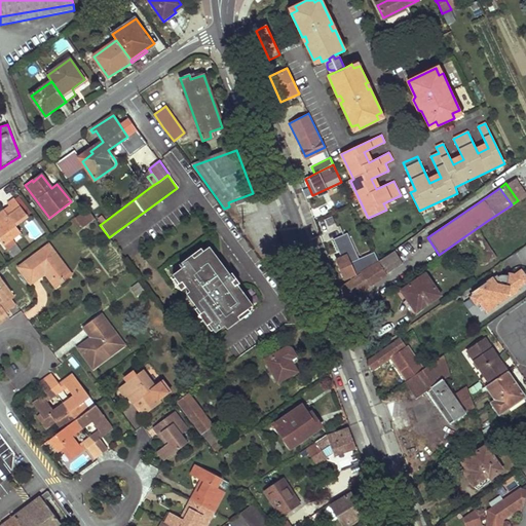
[(10,209),(21,223),(28,218),(15,201),(8,207),(10,209)]
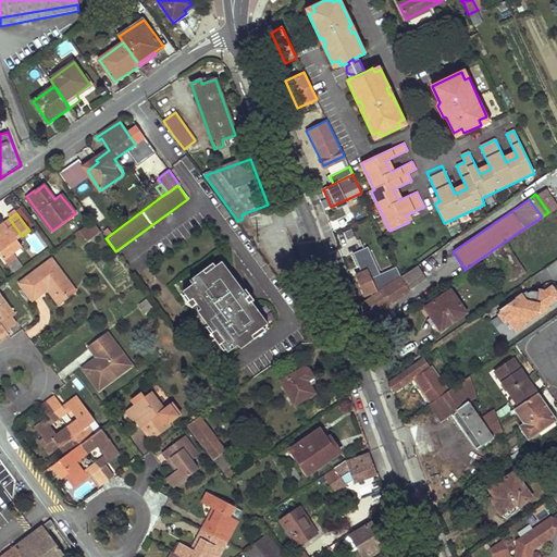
[(11,221),(5,225),(16,239),(22,236),(11,221)]
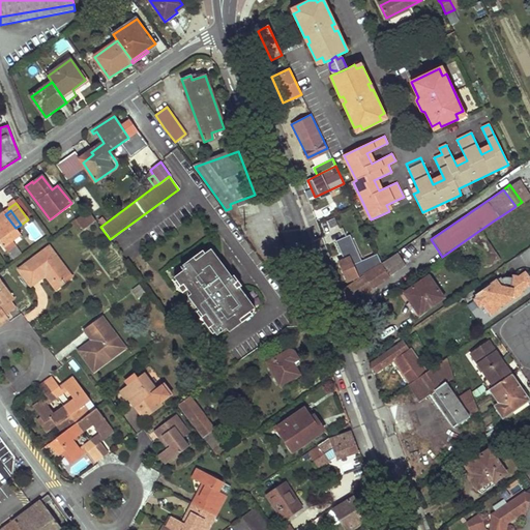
[(81,229),(95,222),(90,210),(76,217),(81,229)]
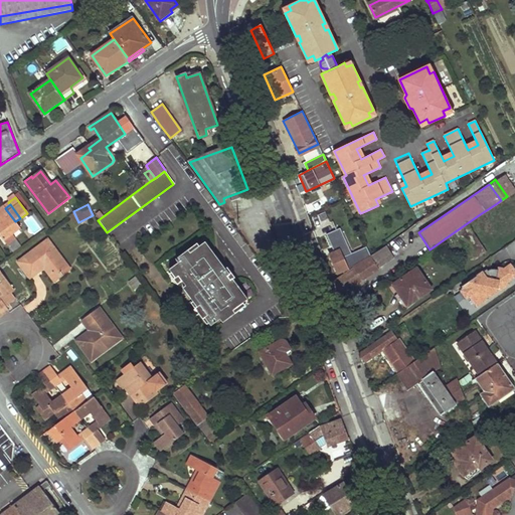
[(0,234),(3,240),(20,227),(15,221),(5,208),(0,211),(0,234)]
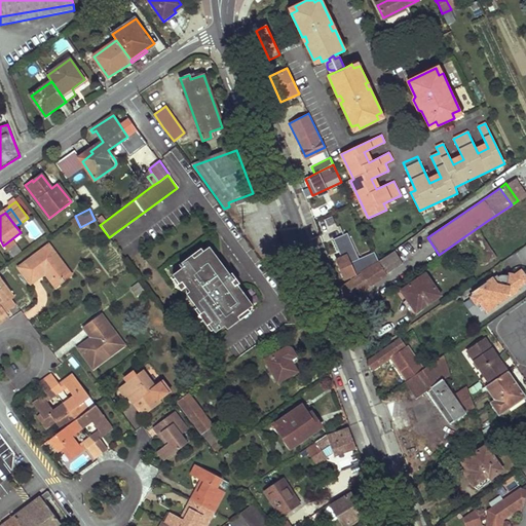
[(320,221),(324,231),(336,226),(331,216),(320,221)]
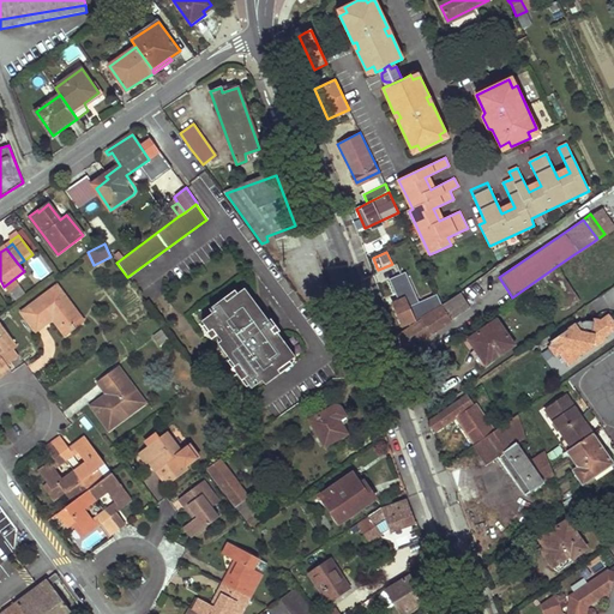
[(557,266),(541,277),(564,311),(579,300),(557,266)]
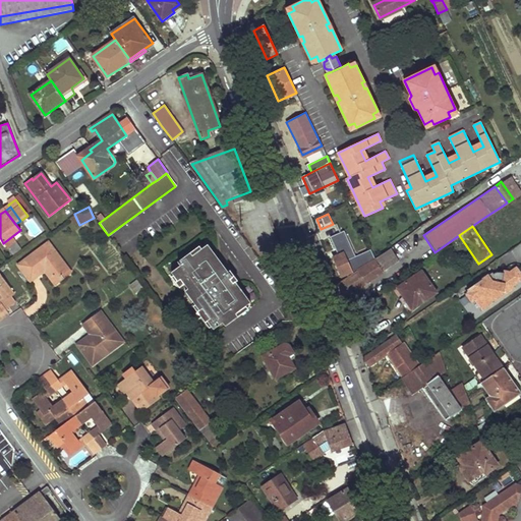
[(331,237),(338,254),(343,252),(352,274),(356,271),(374,257),(369,248),(349,256),(346,250),(348,249),(341,232),(331,237)]
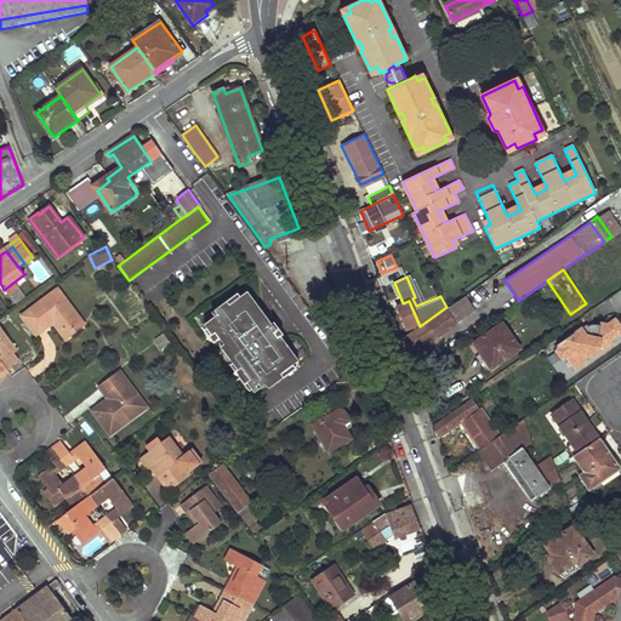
[(480,284),(467,294),(446,307),(425,323),(420,326),(415,330),(400,340),(410,353),(478,308),(477,307),(483,303),(480,300),(488,295),(480,284)]
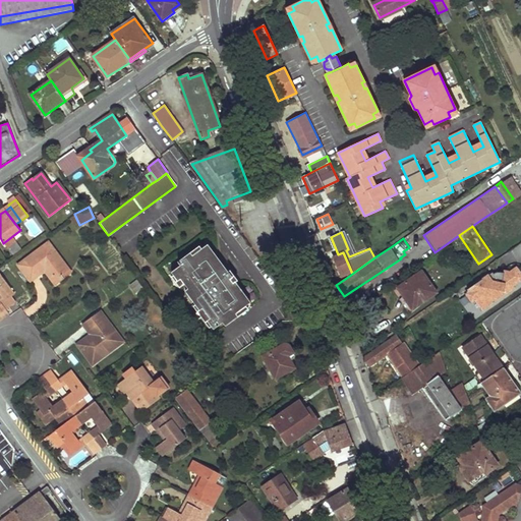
[(53,277),(58,274),(61,277),(69,270),(49,242),(18,265),(31,281),(44,271),(47,269),(53,277)]
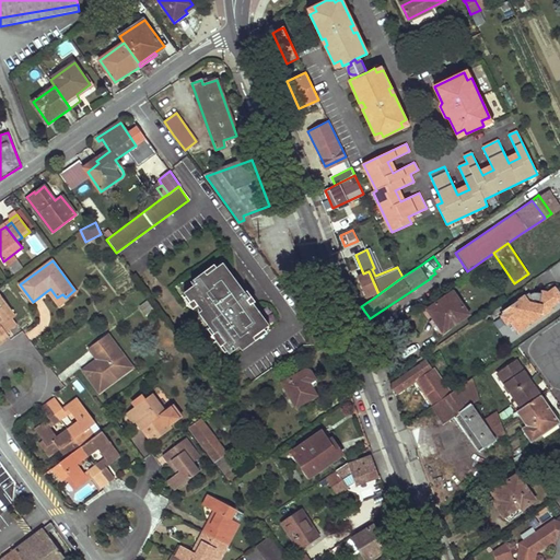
[(193,286),(184,292),(190,301),(194,299),(202,310),(199,313),(213,333),(218,330),(225,341),(222,345),(229,353),(237,347),(242,351),(255,341),(252,337),(268,324),(223,264),(207,275),(205,271),(190,281),(193,286)]
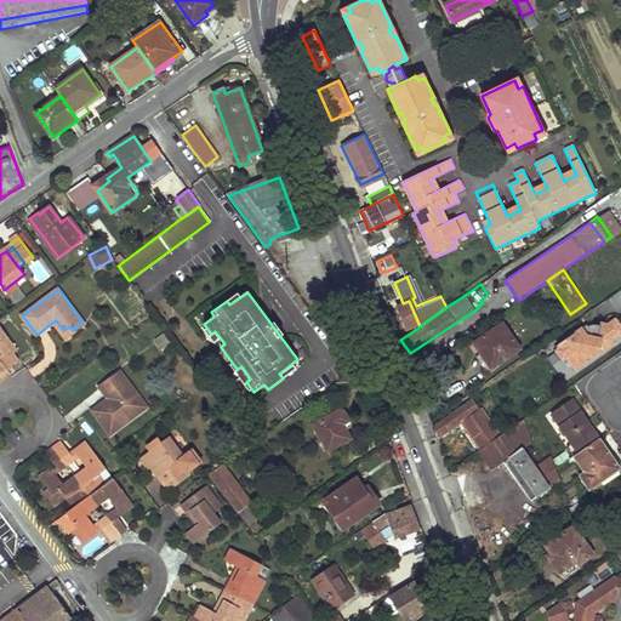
[(403,303),(397,306),(406,329),(412,326),(415,330),(420,326),(409,301),(403,303)]
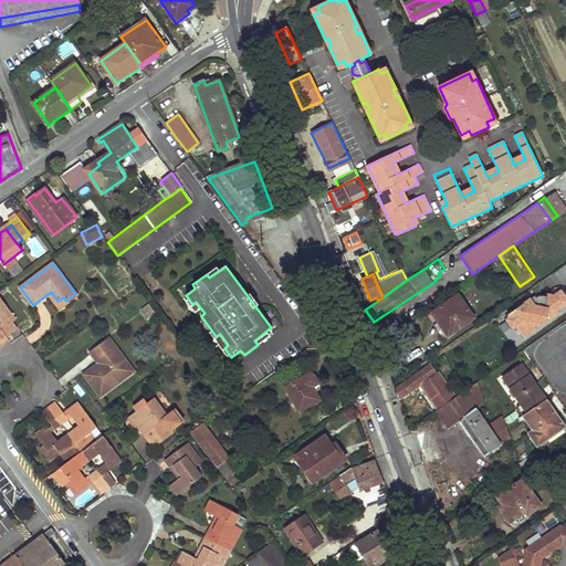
[(513,312),(504,318),(511,327),(515,324),(523,335),(533,328),(534,324),(538,324),(558,311),(557,308),(565,301),(565,295),(561,289),(554,293),(547,293),(547,295),(545,302),(538,300),(535,295),(534,294),(512,310),(513,312)]
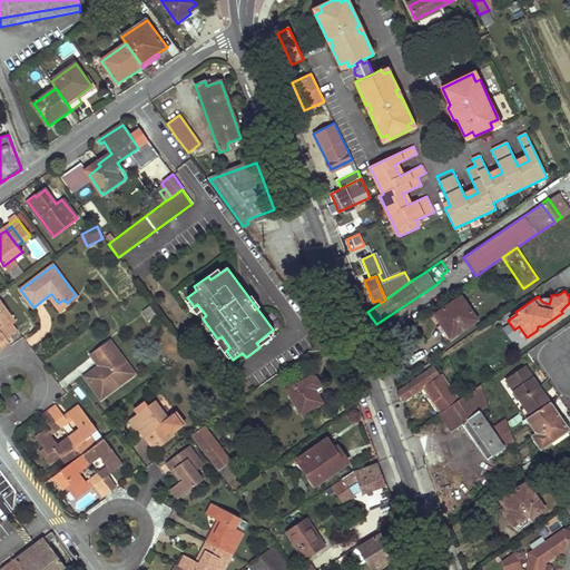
[(58,303),(51,294),(48,296),(60,313),(69,306),(67,303),(64,300),(58,303)]
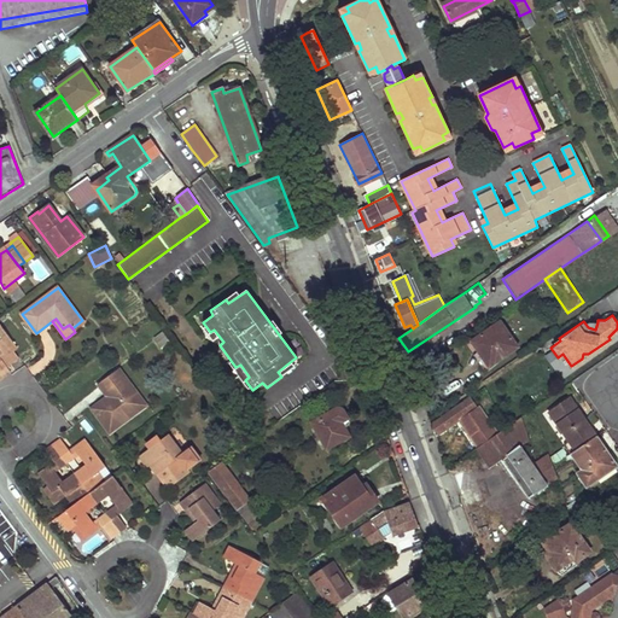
[(501,321),(471,342),(489,367),(519,347),(501,321)]
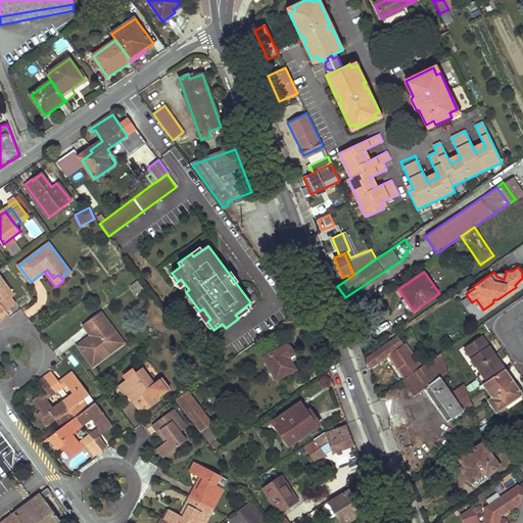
[(0,294),(1,296),(3,299),(12,291),(0,274),(0,294)]
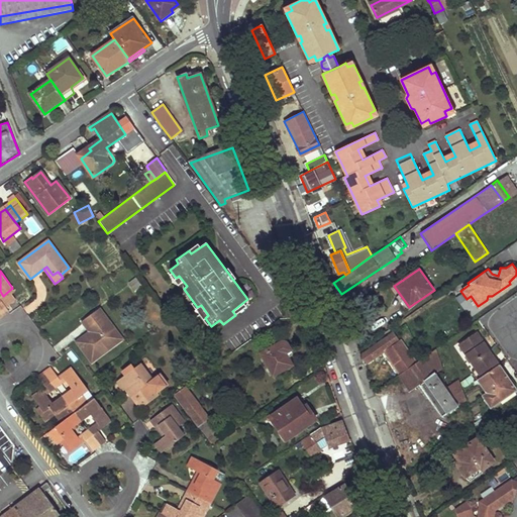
[(133,291),(142,286),(137,277),(129,282),(133,291)]
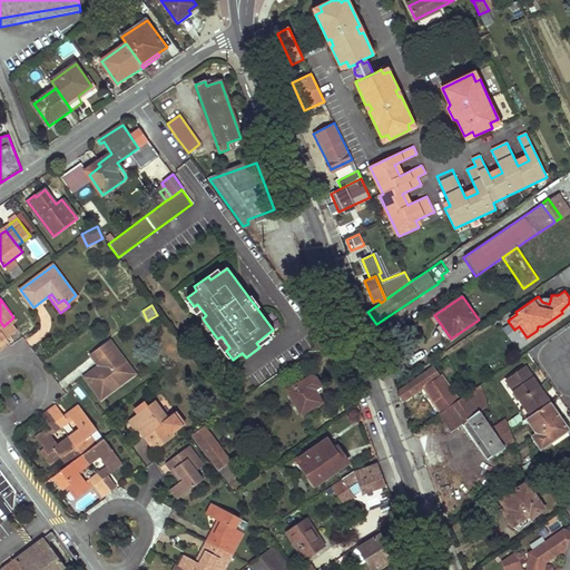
[(1,323),(0,324),(0,330),(7,340),(18,332),(13,326),(7,331),(3,326),(1,323)]
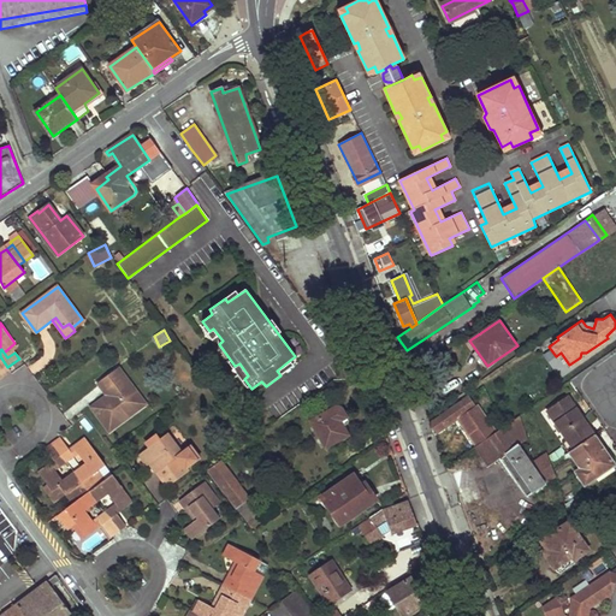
[(0,372),(3,375),(10,369),(7,367),(0,356),(0,372)]
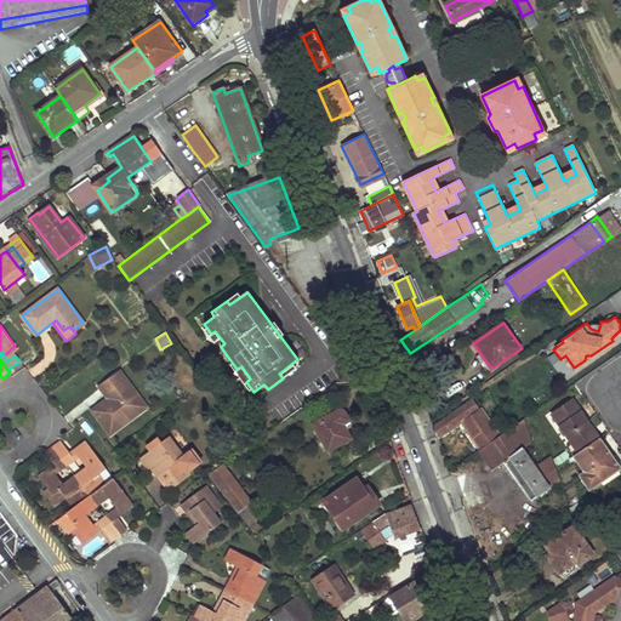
[(241,366),(237,369),(246,382),(250,379),(241,366)]
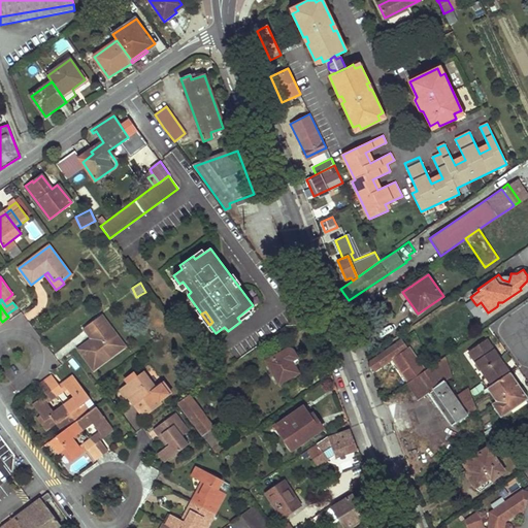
[(80,352),(94,369),(110,357),(107,353),(122,342),(101,315),(87,326),(97,340),(80,352)]
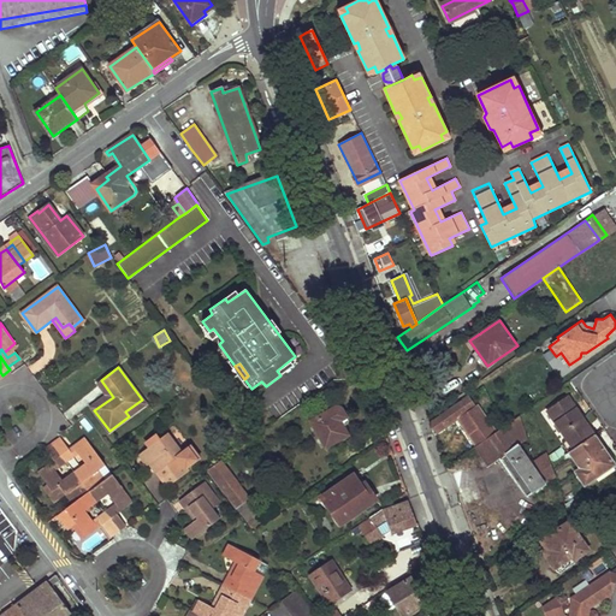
[(353,371),(341,369),(341,380),(353,380),(353,373),(353,371)]
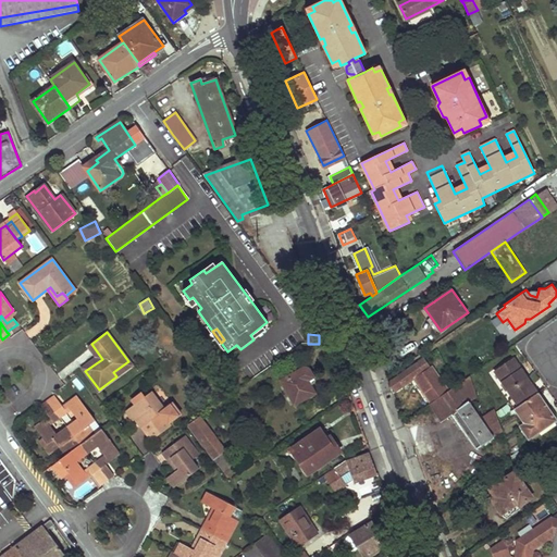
[(83,368),(85,371),(102,359),(91,344),(88,347),(97,358),(83,368)]
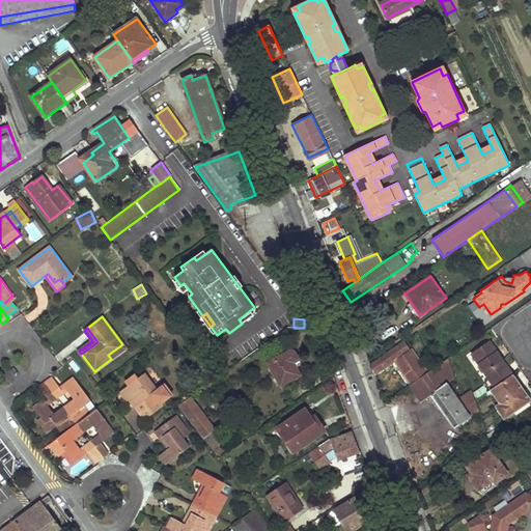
[(491,388),(511,374),(506,366),(508,365),(500,359),(503,357),(492,339),(475,351),(481,359),(479,361),(491,376),(485,380),(491,388)]
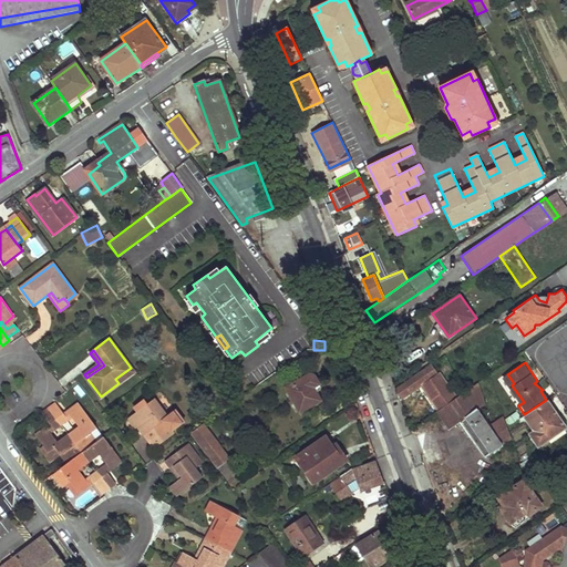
[(431,363),(395,388),(400,399),(436,372),(431,363)]
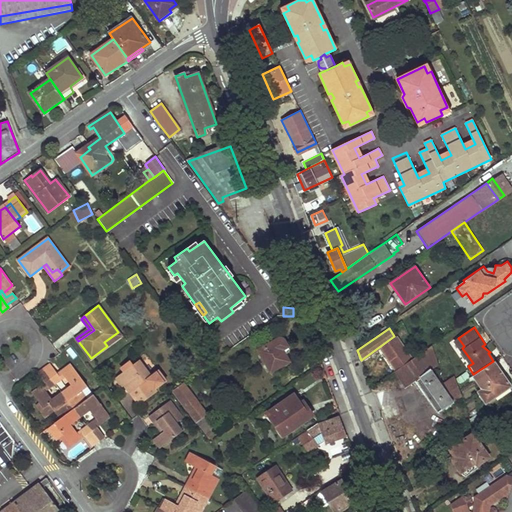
[(107,346),(121,336),(118,332),(104,342),(107,346)]
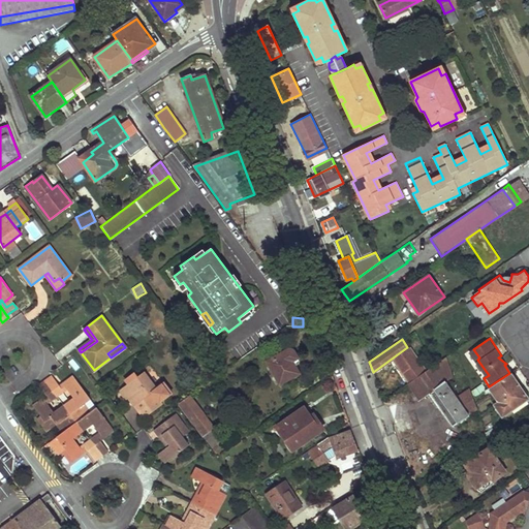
[(287,349),(266,362),(278,384),(298,373),(291,360),(297,358),(293,351),(287,349)]
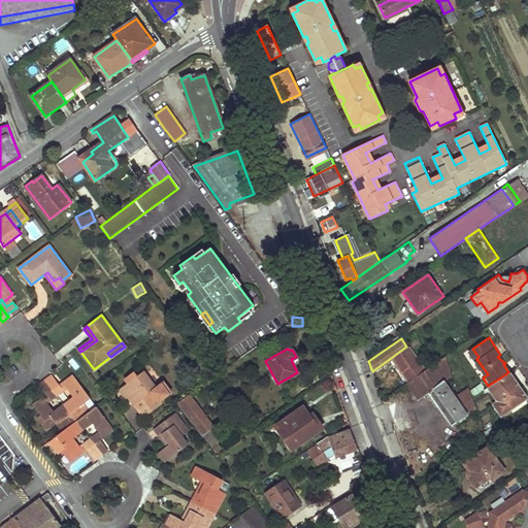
[(505,363),(500,355),(497,357),(505,363)]
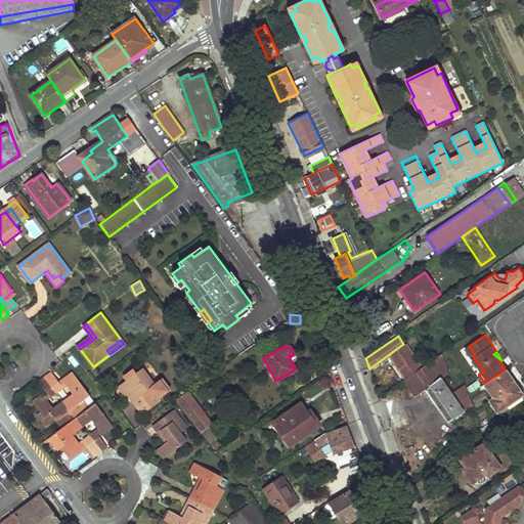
[(415,396),(426,389),(447,421),(473,403),(465,384),(452,393),(441,378),(447,374),(440,353),(403,380),(415,396)]
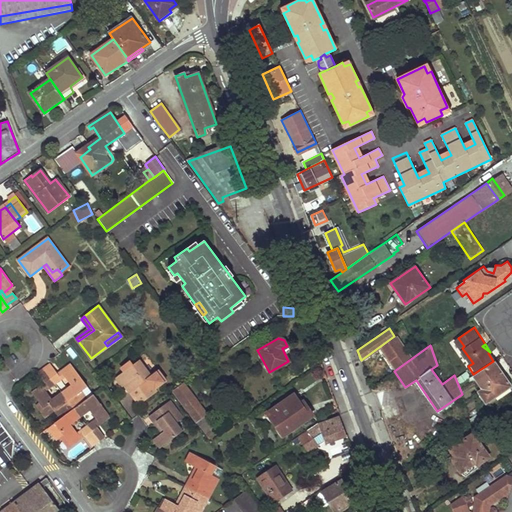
[(473,374),(482,388),(479,390),(488,402),(511,385),(495,359),(493,361),(473,374)]
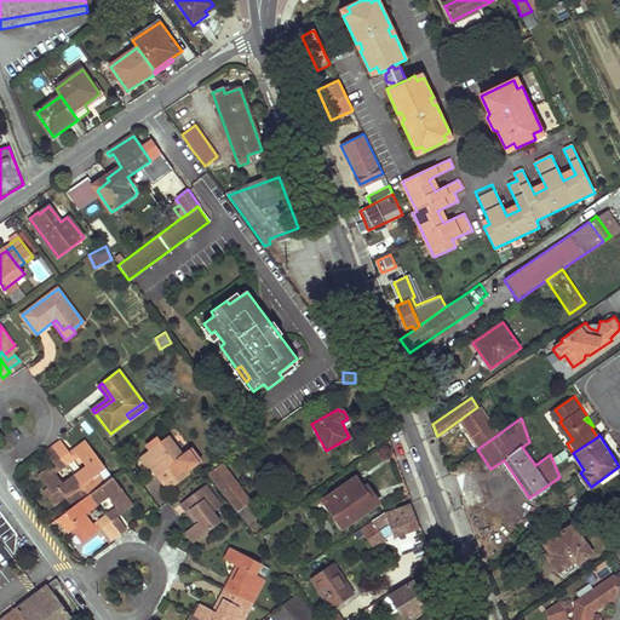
[(143,455),(153,468),(170,489),(190,475),(189,472),(202,463),(194,451),(184,457),(168,436),(143,455)]
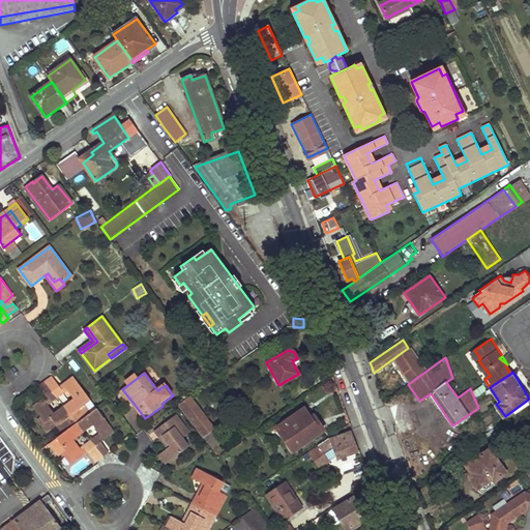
[(57,396),(64,392),(60,386),(53,377),(47,382),(57,396)]
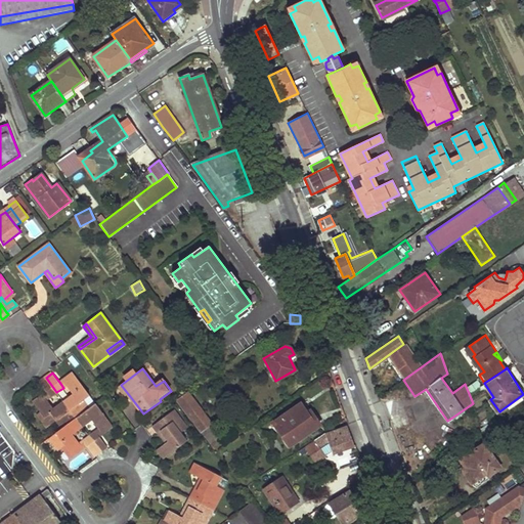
[(64,383),(75,376),(73,373),(59,382),(63,388),(67,385),(64,383)]
